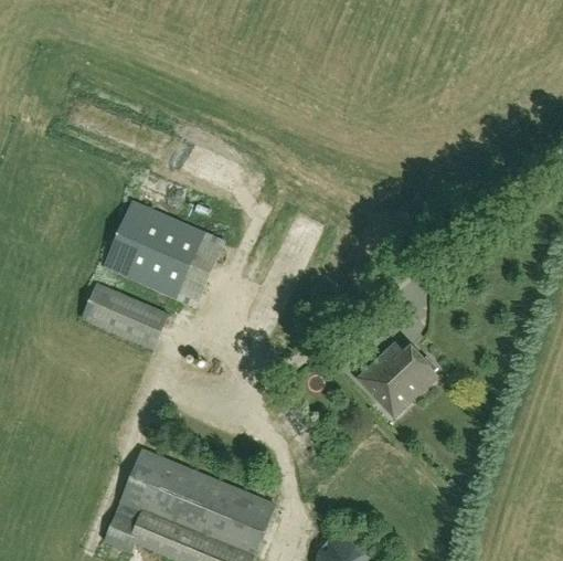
[(222,239),(130,200),(103,266),(193,305),(222,239)]
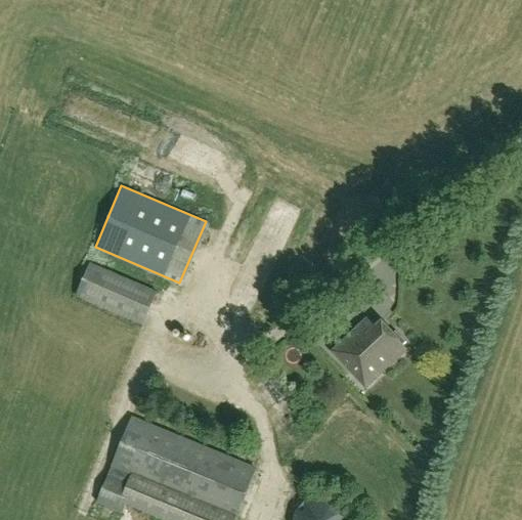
[(155,291),(88,261),(74,294),(140,322),(155,291)]
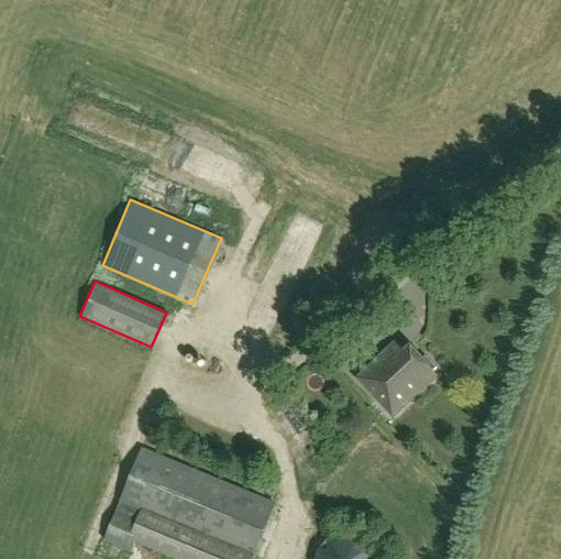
[(435,364),(424,353),(419,357),(408,344),(388,364),(378,354),(355,375),(375,396),(380,392),(392,404),(405,392),(409,396),(435,372),(430,369),(435,364)]
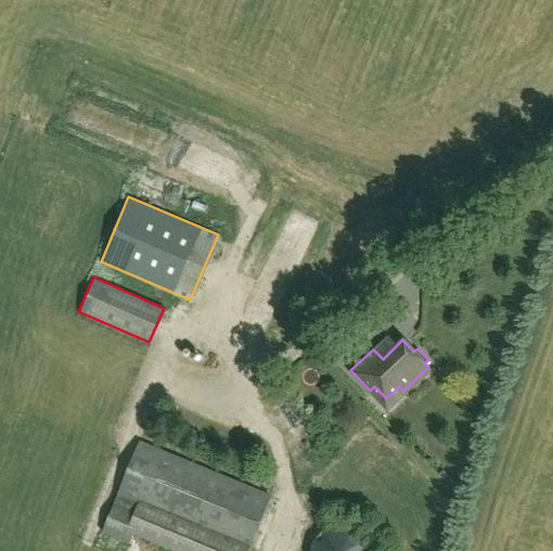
[(245,550),(247,546),(269,495),(139,440),(102,529),(127,540),(130,533),(176,550),(245,550)]
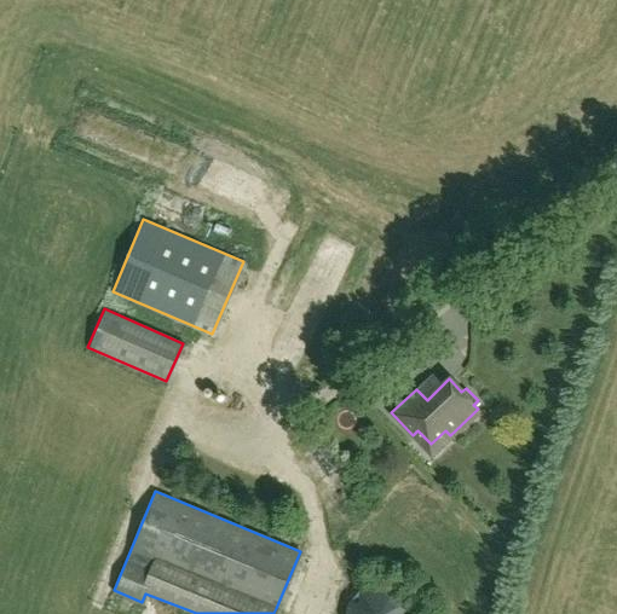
[(407,613),(407,609),(403,600),(396,591),(386,586),(375,585),(365,588),(356,592),(349,601),(346,612),(345,613),(407,613)]
